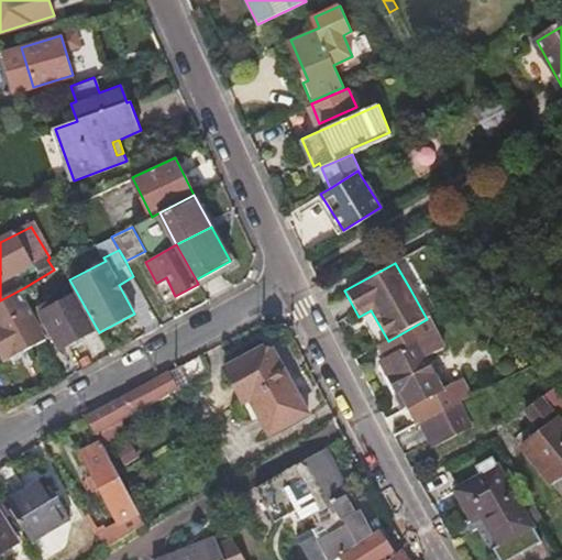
[(15,359),(55,337),(43,314),(37,316),(23,288),(21,289),(0,300),(0,351),(6,361),(14,357),(15,359)]
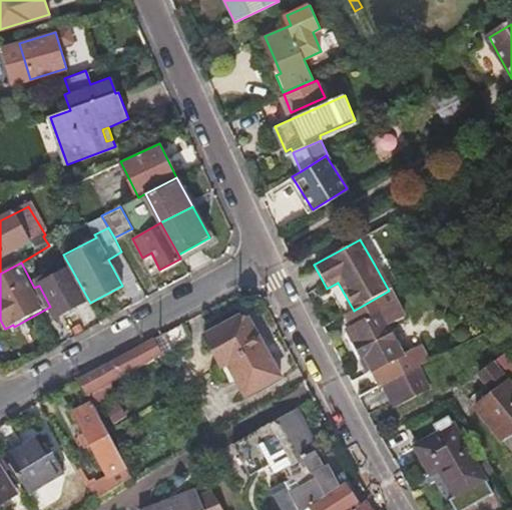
[(55,315),(87,298),(71,269),(39,286),(50,307),(55,315)]
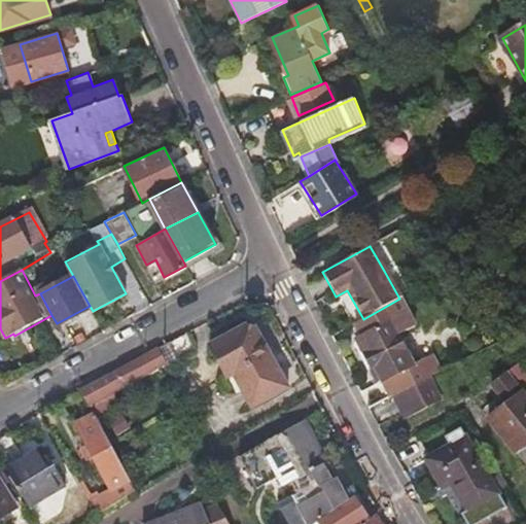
[(363,319),(353,324),(361,339),(357,341),(372,368),(376,365),(382,379),(391,393),(441,368),(432,354),(417,361),(406,338),(418,330),(399,299),(363,319)]
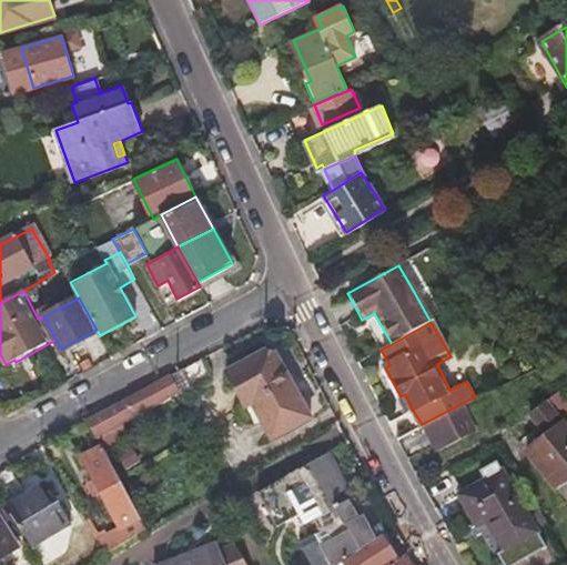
[(249,401),(257,417),(269,436),(289,426),(309,416),(273,352),(262,346),(221,370),(239,403),(241,405),(249,401)]
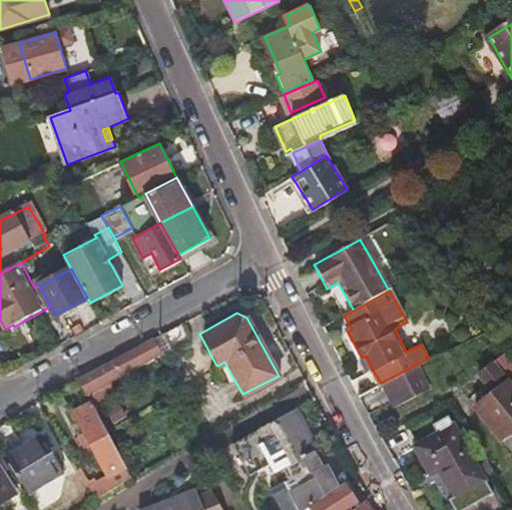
[(170,352),(160,334),(153,338),(78,379),(87,397),(111,384),(109,381),(160,352),(162,356),(170,352)]
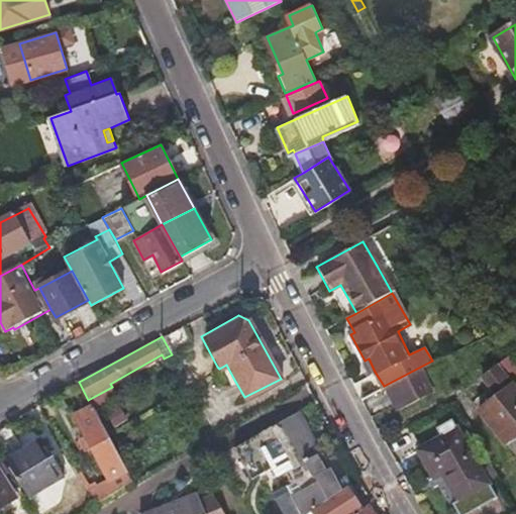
[(515,360),(510,352),(498,363),(483,374),(498,393),(487,400),(497,414),(498,416),(515,404),(515,387),(513,384),(515,381),(515,360)]
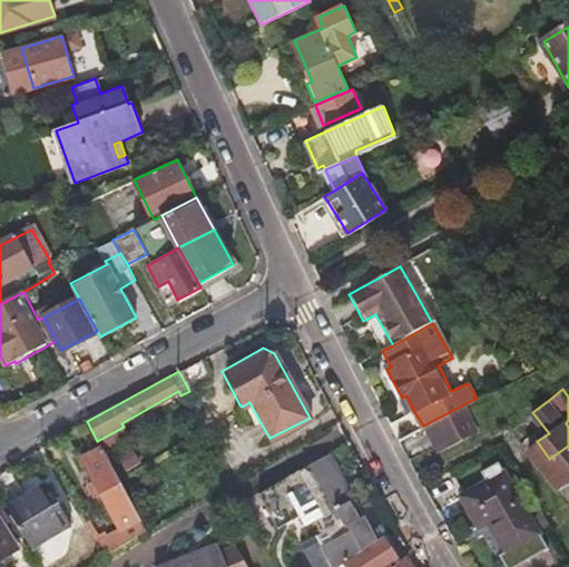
[(477,398),(423,426),(425,429),(429,427),(444,455),(487,431),(473,407),(480,403),(477,398)]
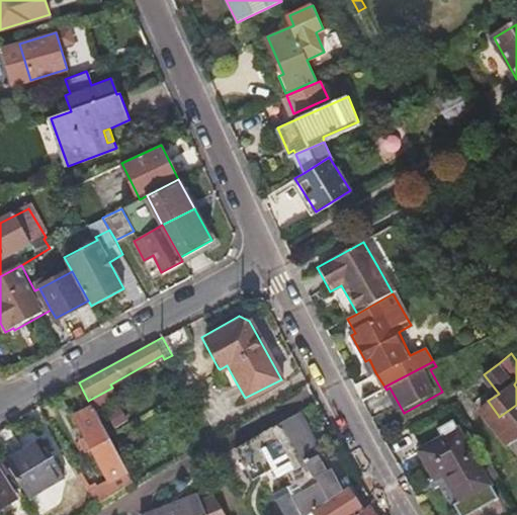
[(224,379),(235,380),(227,365),(220,369),(224,379)]
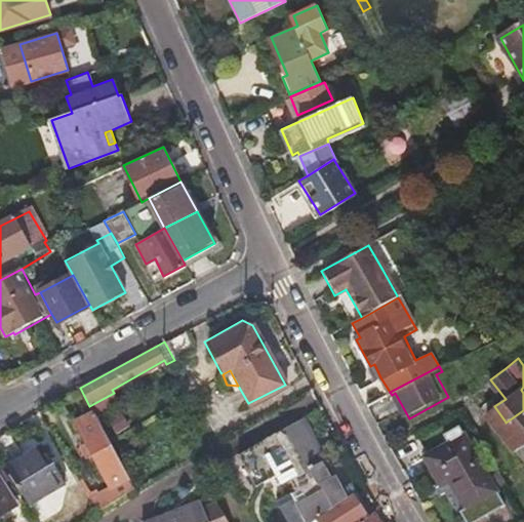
[(523,410),(506,423),(509,427),(521,444),(523,442),(523,410)]
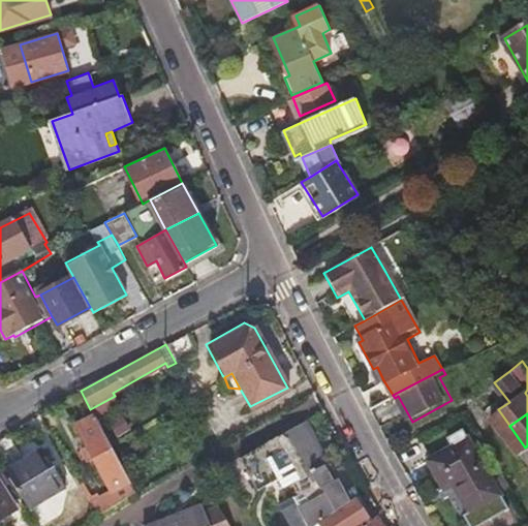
[(121,500),(135,492),(93,416),(74,427),(112,491),(99,498),(105,509),(121,500)]
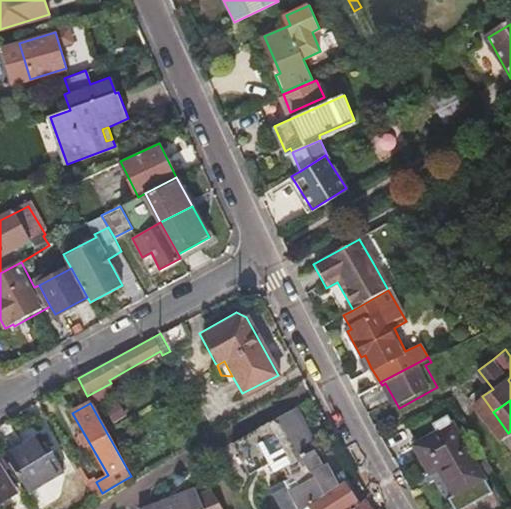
[(307,418),(299,404),(233,441),(250,474),(263,466),(274,486),(271,488),(282,508),(302,508),(310,504),(339,483),(328,463),(324,466),(315,450),(320,447),(311,431),(304,436),(298,424),(307,418)]
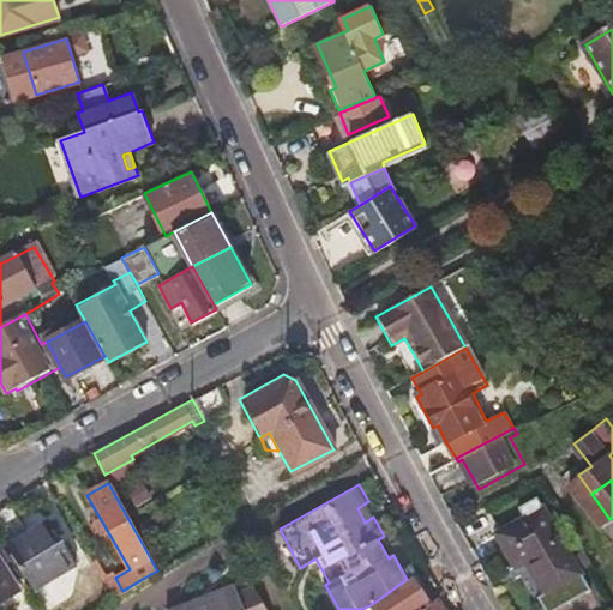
[(574,487),(553,500),(562,513),(581,501),(583,499),(574,487)]
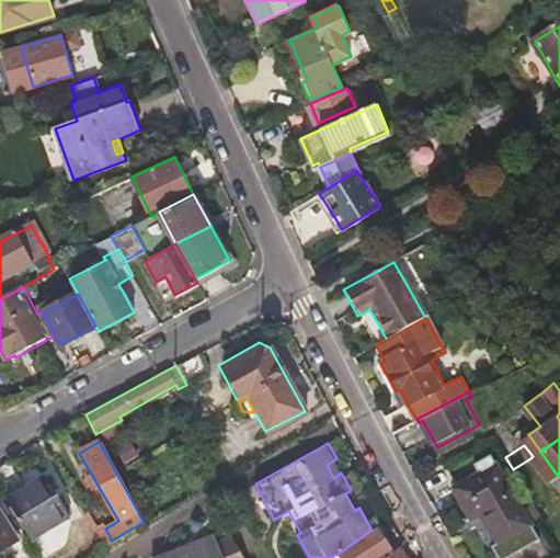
[(530,458),(513,469),(526,492),(529,491),(545,482),(530,458)]
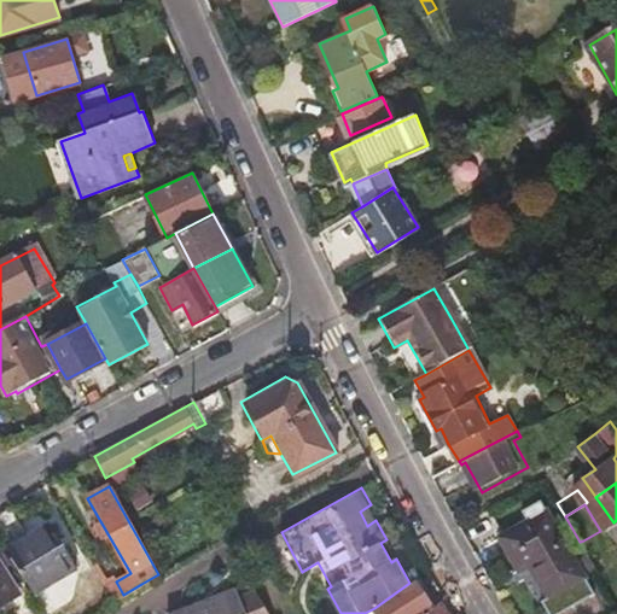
[(546,594),(583,573),(546,508),(496,536),(514,567),(527,561),(546,594)]
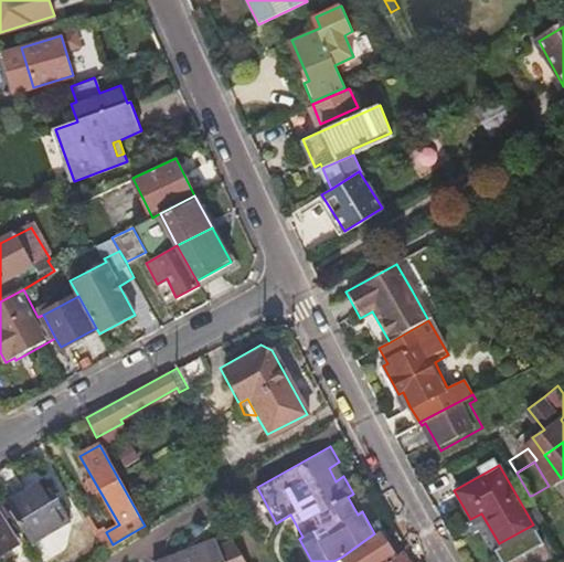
[(6,501),(30,541),(70,517),(45,476),(6,501)]
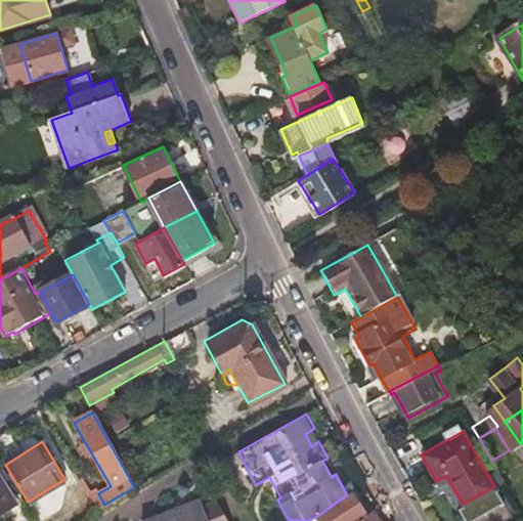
[(0,514),(16,504),(0,477),(0,514)]
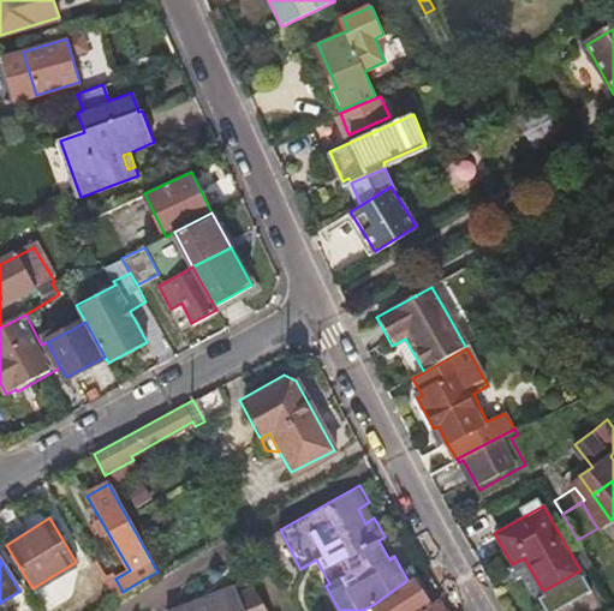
[(412,577),(407,580),(373,605),(376,610),(415,610),(428,603),(412,577)]
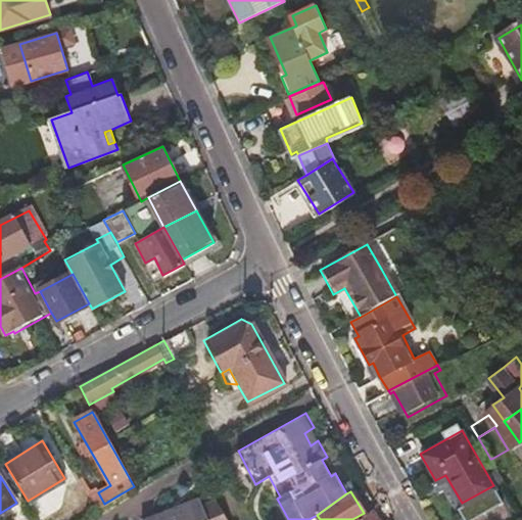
[(210,519),(202,500),(153,519),(210,519)]
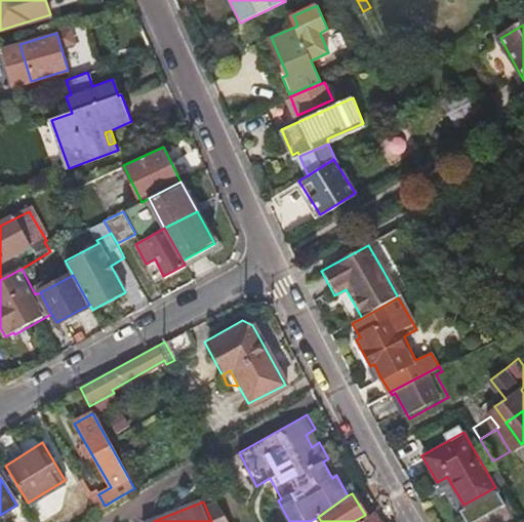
[(378,521),(372,513),(358,521),(378,521)]
